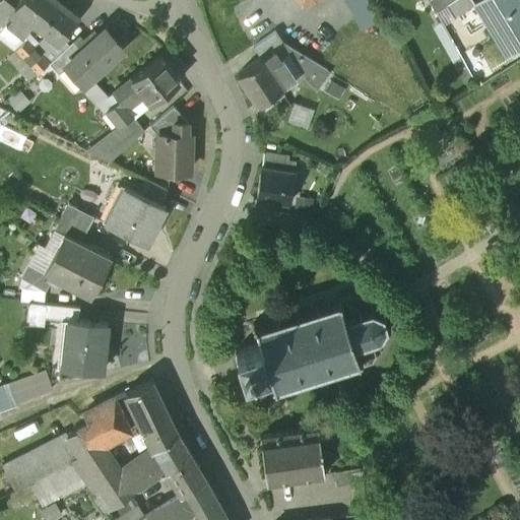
[(4,0),(1,0),(0,1),(0,22),(4,26),(6,23),(5,23),(16,11),(13,9),(14,8),(4,0)]
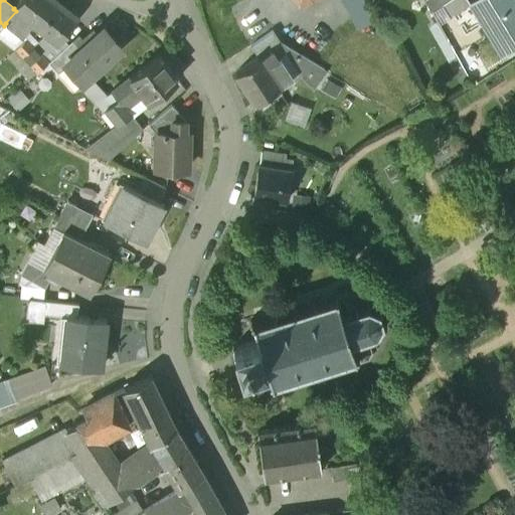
[(59,2),(55,0),(19,0),(14,8),(13,9),(16,11),(32,24),(37,28),(59,2)]
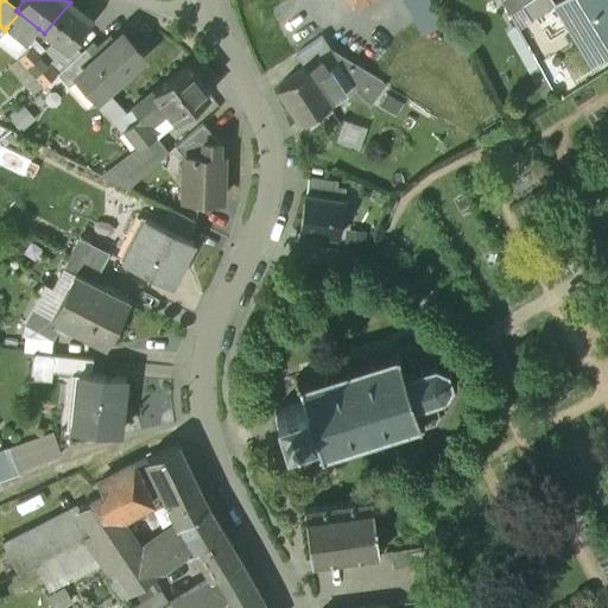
[(518,0),(500,0),(508,13),(521,5),(518,0)]
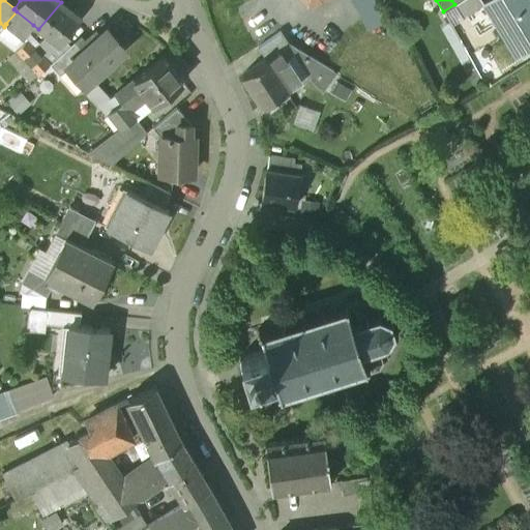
[(483,4),(480,0),(461,0),(454,4),(463,18),(483,4)]
